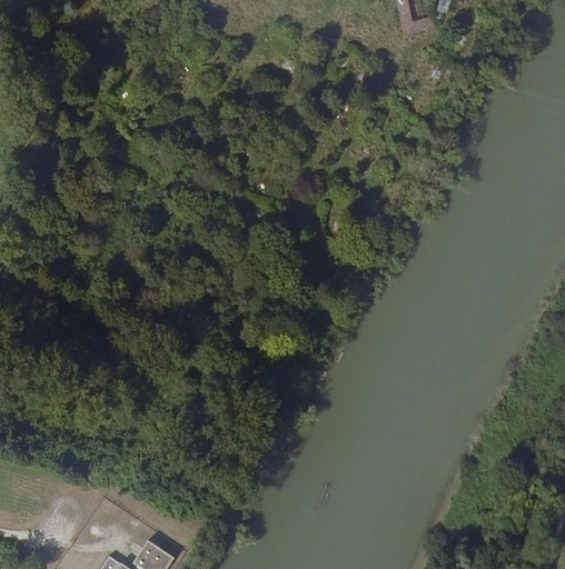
[(395,0),(400,27),(410,25),(404,0),(395,0)]
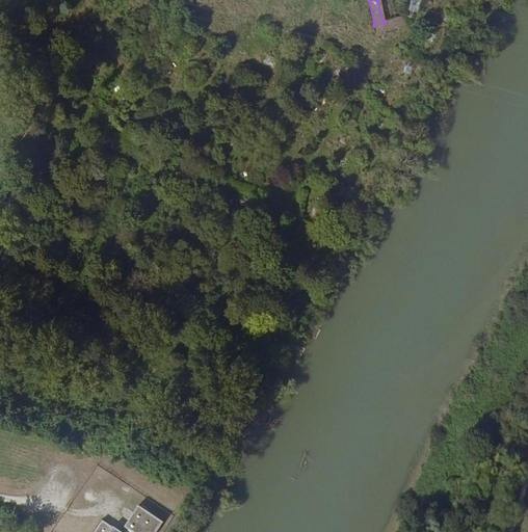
[(384,23),(374,25),(375,32),(385,31),(403,25),(401,17),(384,23)]
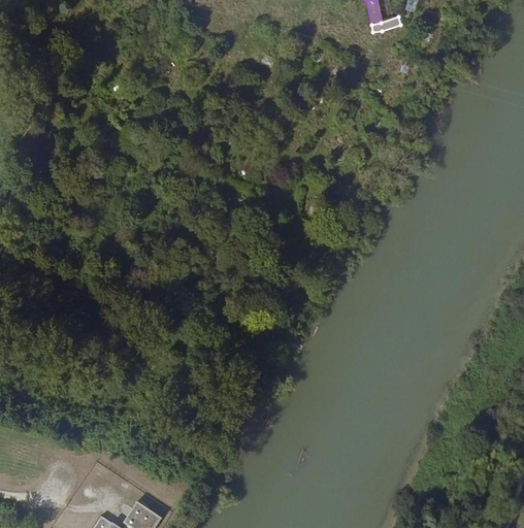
[(150,108),(139,106),(137,118),(149,119),(150,108)]
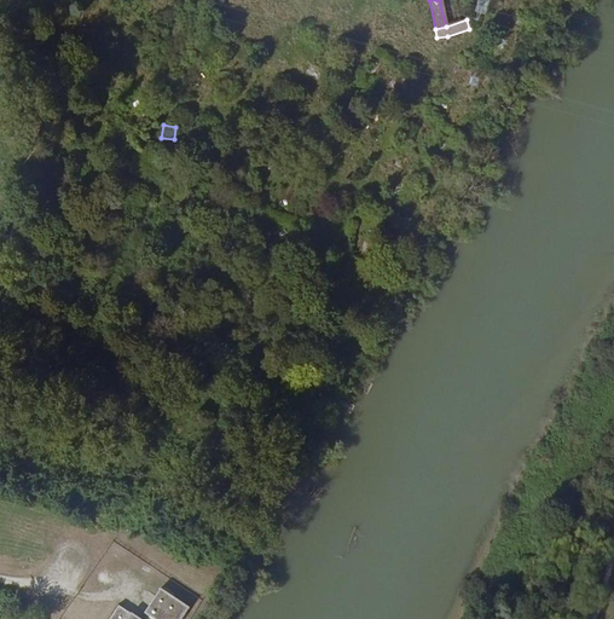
[(274,173),(283,162),(272,155),(264,165),(274,173)]
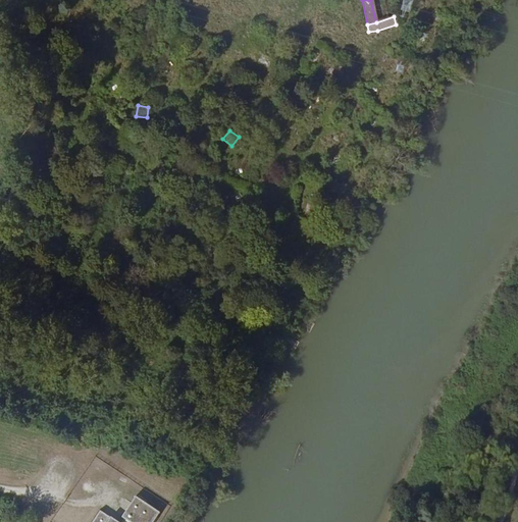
[(154,521),(161,512),(136,496),(121,516),(130,521),(154,521)]
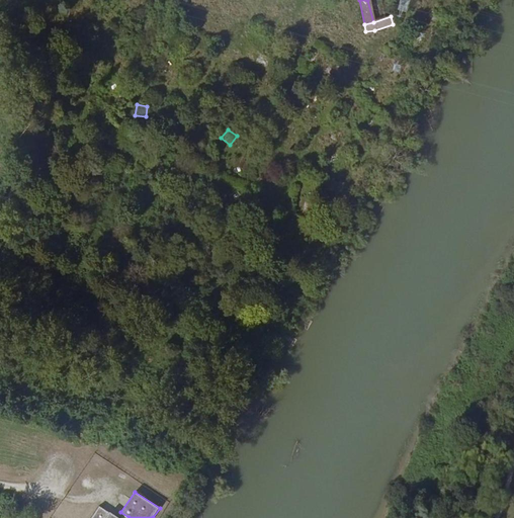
[(118,517),(109,512),(109,513),(99,506),(90,517),(118,517)]
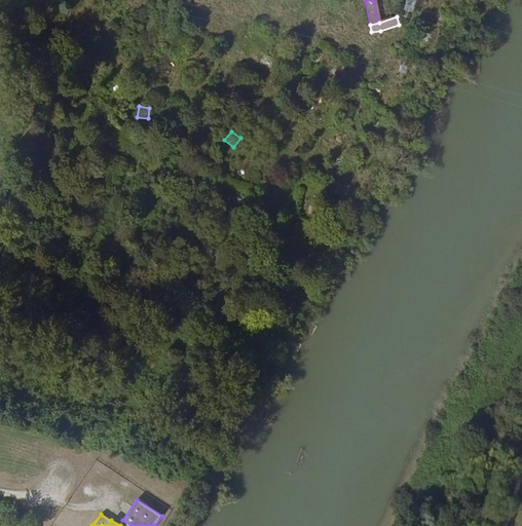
All buildings are outlined.
